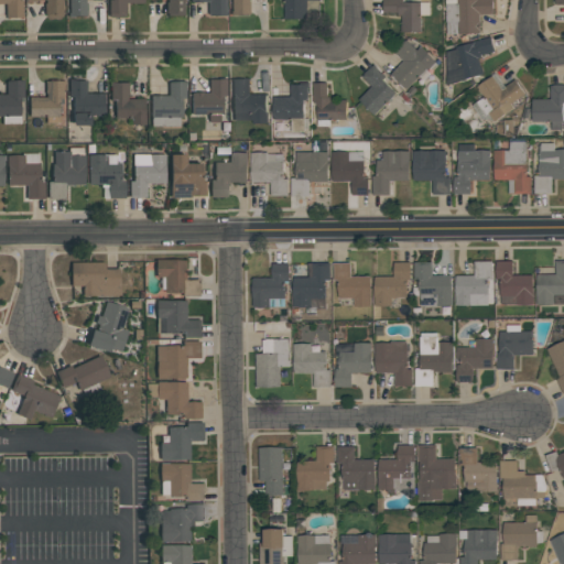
[(4,17),(4,3),(0,3),(0,0),(22,0),(22,17),(4,17)]
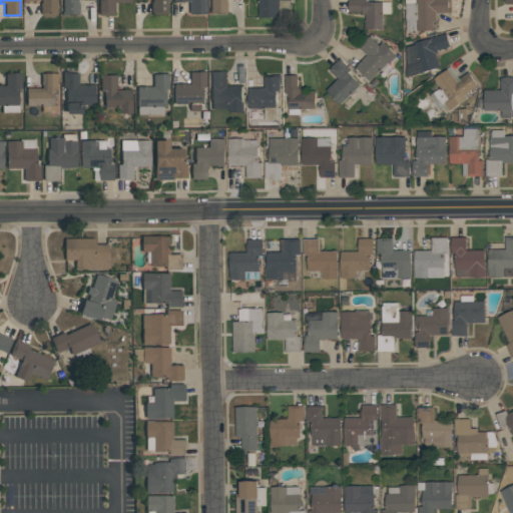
[(57,0),(57,15),(40,15),(40,2),(41,2),(41,0),(57,0)]
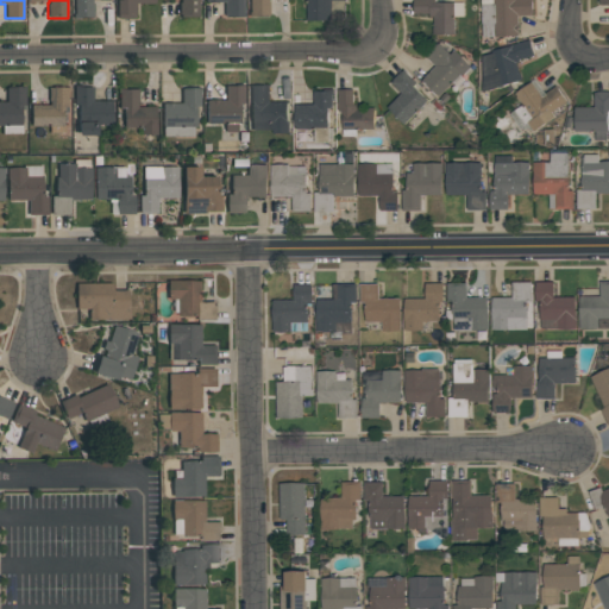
[(74,17),(74,13),(75,13),(75,0),(93,0),(93,2),(94,2),(94,16),(74,17)]
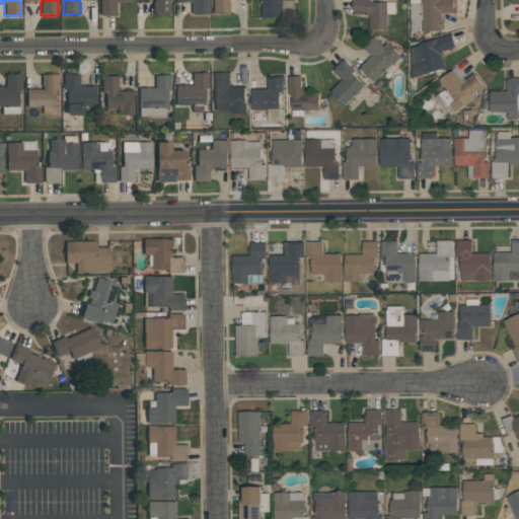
[(100,15),(100,0),(132,0),(132,2),(116,2),(116,14),(100,15)]
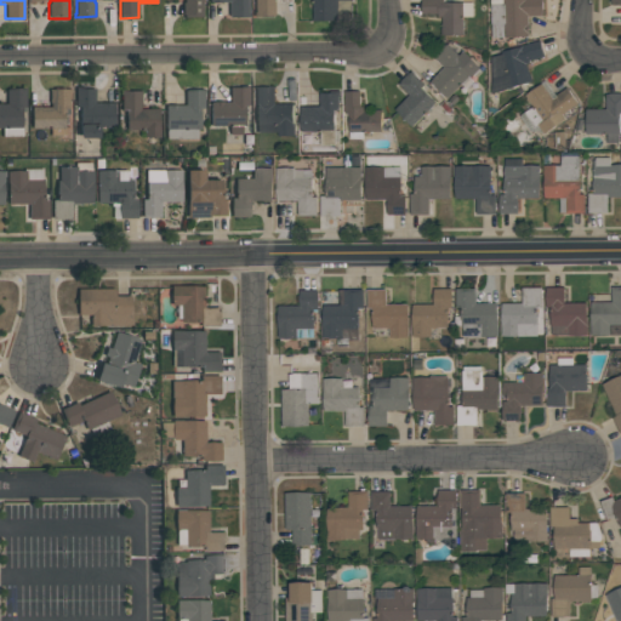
[(203,0),(203,16),(184,17),(184,15),(183,15),(183,1),(184,1),(184,0),(203,0)]
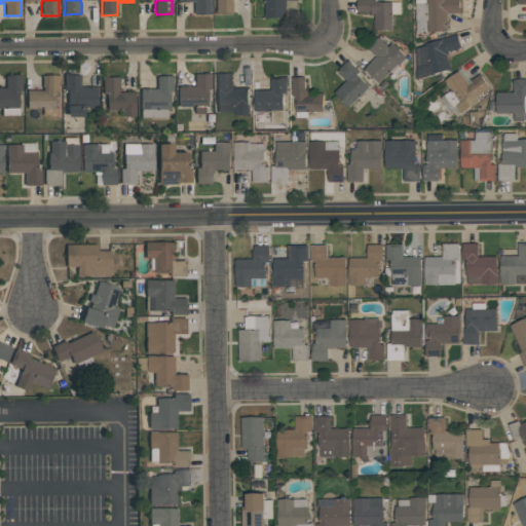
[(211,13),(194,13),(194,1),(178,1),(178,0),(210,0),(210,10),(211,11),(211,13)]
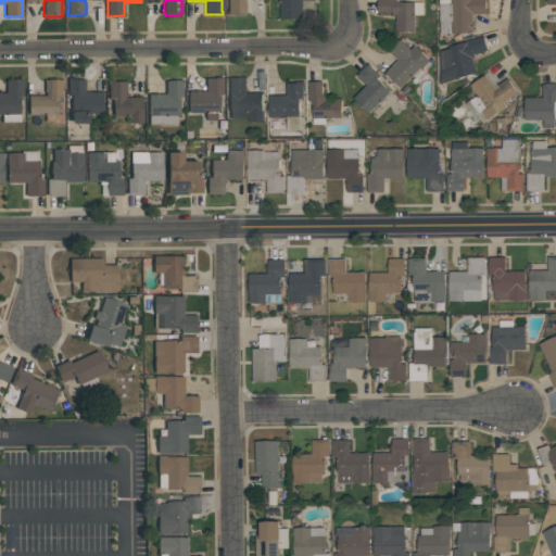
[(228,14),(228,0),(244,0),(244,1),(245,1),(245,13),(232,13),(232,14),(228,14)]
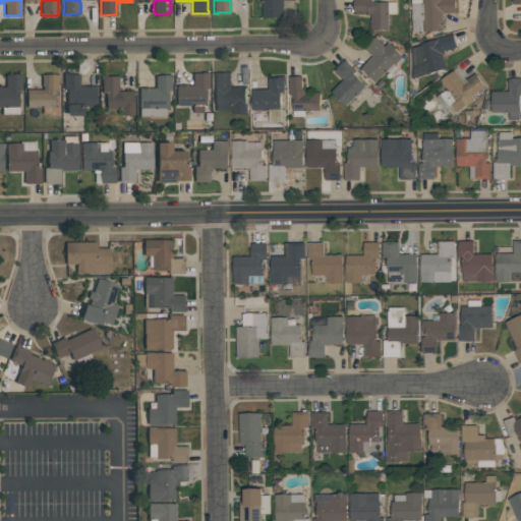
[(264,17),(263,0),(281,0),(282,16),(264,17)]
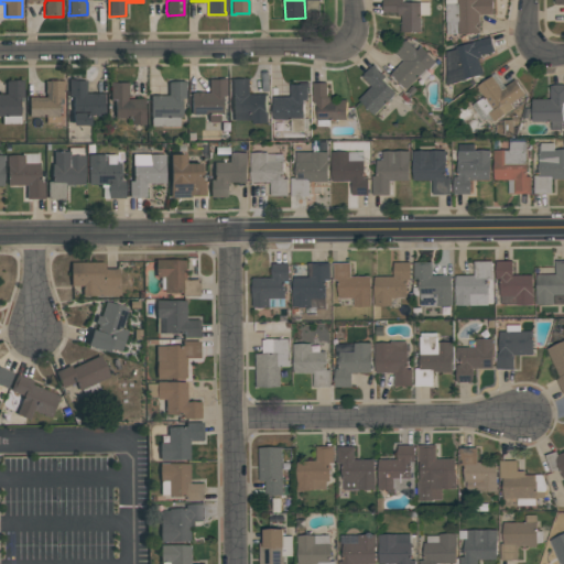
[(430,2),(430,15),(421,15),(421,32),(400,32),(400,25),(401,25),(401,15),(397,15),(397,13),(382,13),(382,0),(403,0),(403,2),(430,2)]
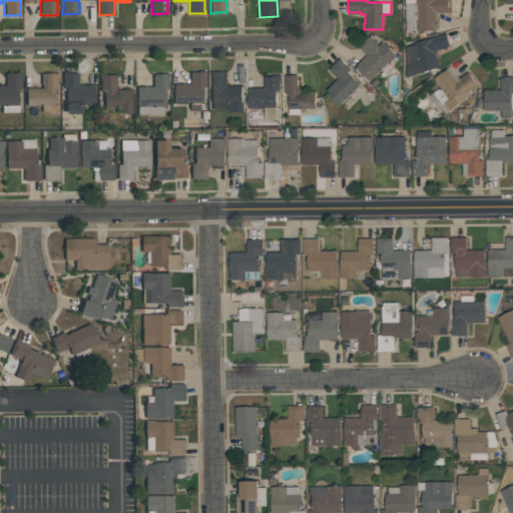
[(437,30),(407,31),(406,0),(448,0),(449,13),(437,14),(437,30)]
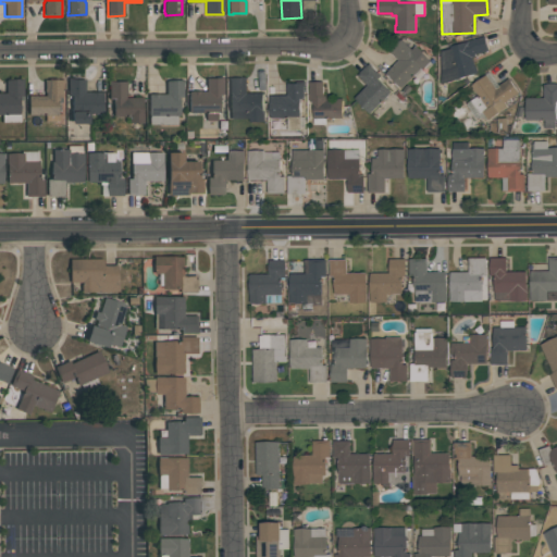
[(477,73),(458,78),(440,84),(442,70),(441,51),(449,49),(449,47),(484,37),(489,50),(474,54),(475,57),(472,58),(477,73)]
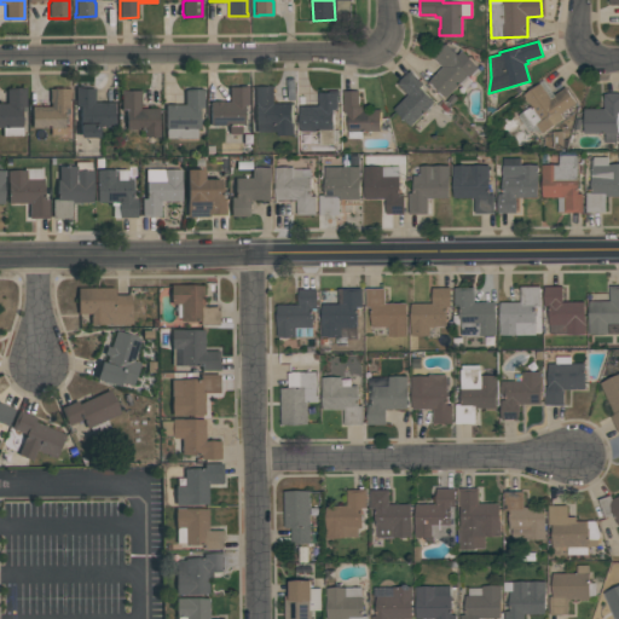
[(428,81),(441,68),(432,58),(446,44),(447,45),(447,46),(457,56),(461,51),(479,68),(470,76),(469,75),(467,76),(473,81),(466,88),(460,84),(445,98),(428,81)]
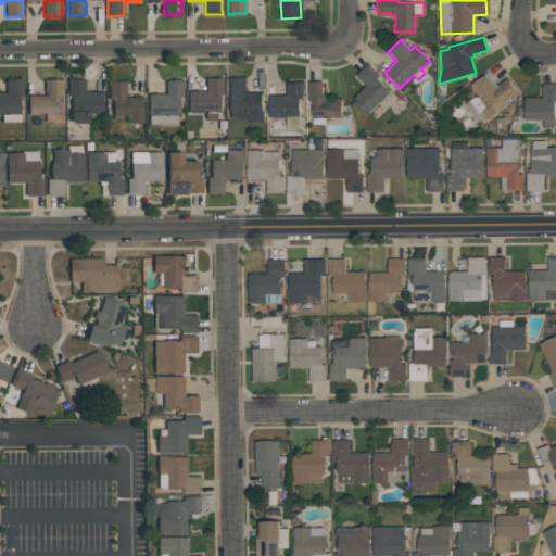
[(390,91),(368,113),(354,98),(366,85),(356,75),(368,63),(370,66),(380,76),(378,79),(390,91)]
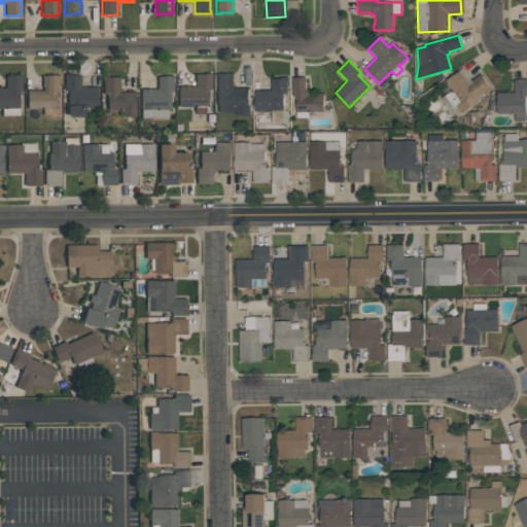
[(450,111),(441,98),(452,91),(449,88),(448,88),(446,84),(447,83),(445,81),(459,71),(467,83),(481,74),(491,88),(478,98),(480,101),(461,114),(460,112),(450,111)]
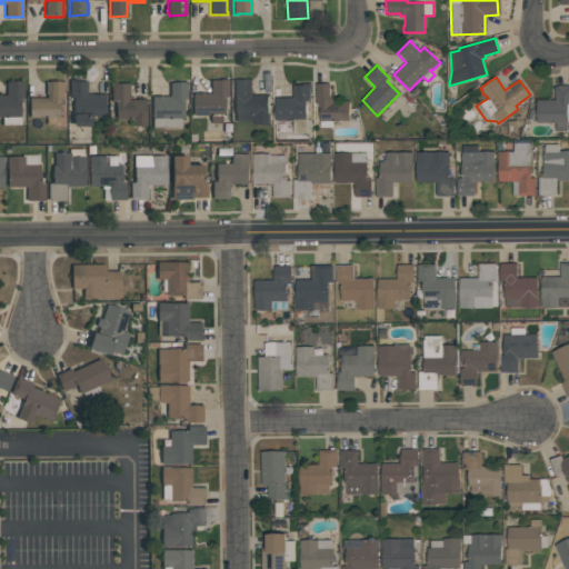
[(193,93),(211,93),(211,80),(220,80),(220,78),(228,78),(228,96),(223,96),(223,113),(193,113),(193,93)]
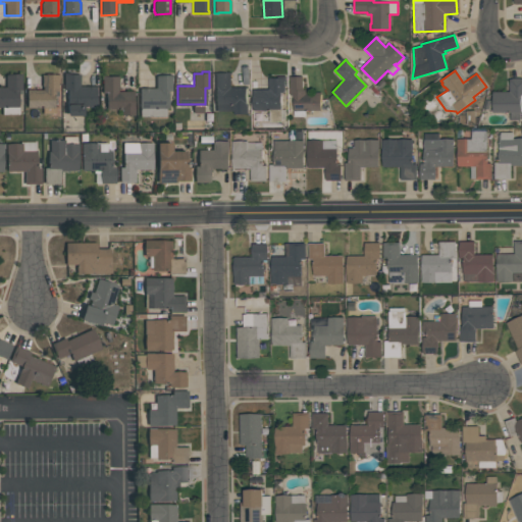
[(248,115),(233,115),(233,111),(215,112),(215,74),(213,74),(213,72),(230,71),(230,88),(246,87),(246,105),(248,105),(248,115)]
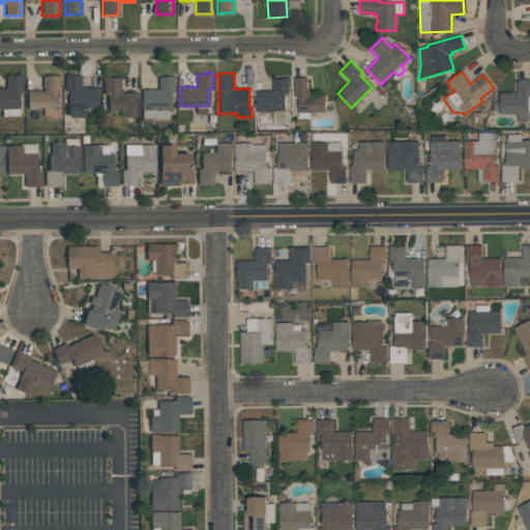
[(61,76),(61,81),(60,81),(60,93),(59,93),(59,97),(55,97),(56,115),(43,115),(43,109),(30,109),(27,109),(27,91),(35,91),(43,91),(43,88),(42,88),(42,76),(47,76),(47,74),(55,74),(55,76),(61,76)]
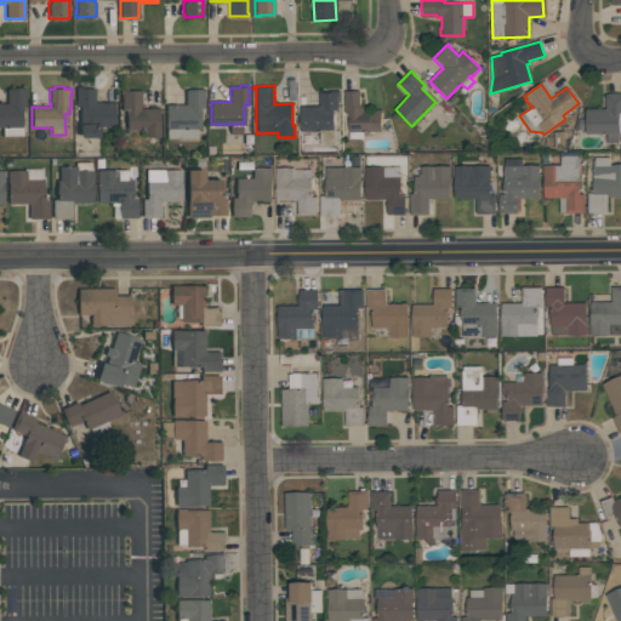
[(22,136),(3,136),(3,127),(0,127),(0,103),(7,103),(7,89),(26,89),(26,107),(22,107),(22,112),(21,112),(22,127),(22,136)]
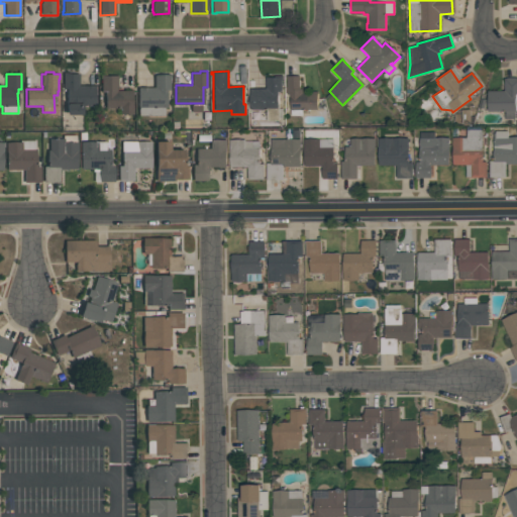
[(95,85),(95,105),(83,105),(83,114),(67,114),(67,89),(64,89),(64,74),(79,74),(79,85),(95,85)]
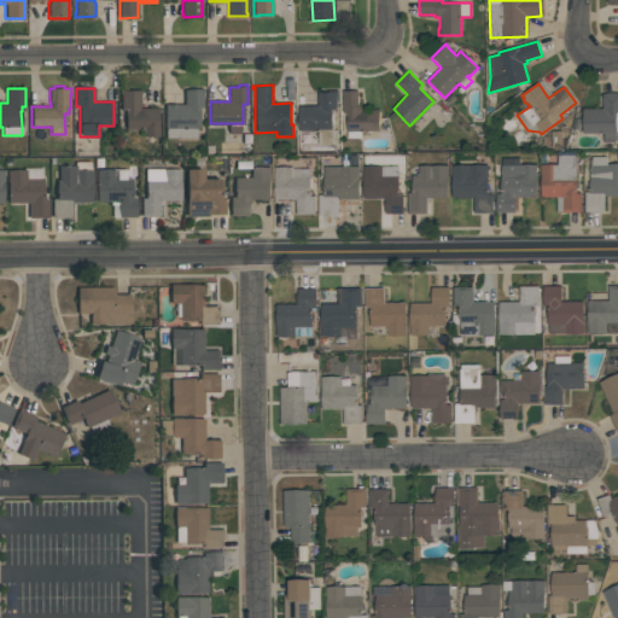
[(158,109),(158,126),(159,126),(159,136),(144,136),(144,129),(126,129),(126,110),(122,110),(122,89),(140,89),(140,104),(139,104),(139,109),(158,109)]
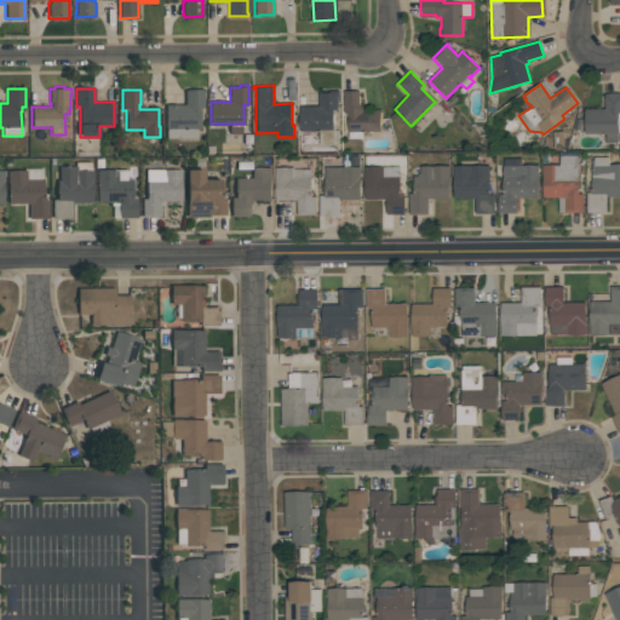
[(166,138),(166,104),(185,104),(185,91),(204,91),(204,108),(200,108),(200,128),(197,128),(197,138),(166,138)]
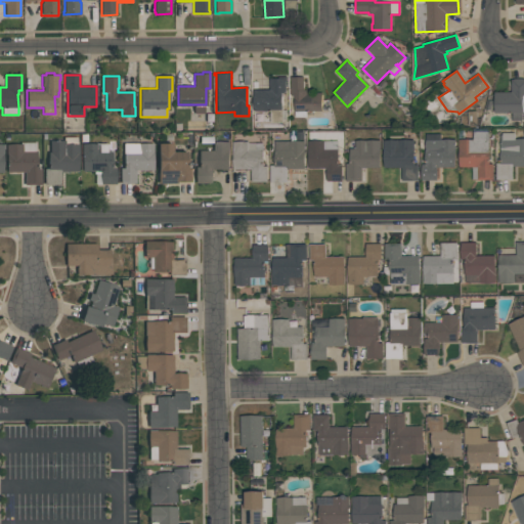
[(281,110),(254,111),(253,90),(269,90),(269,79),(280,79),(280,77),(287,77),(287,81),(285,81),(286,93),(281,93),(281,110)]
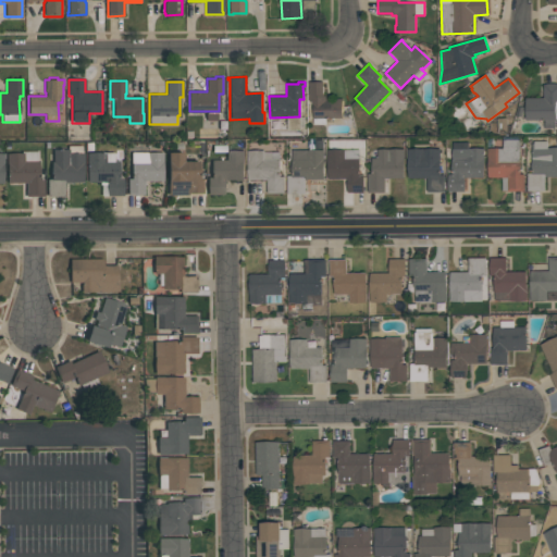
[(343,119),(325,119),(325,124),(313,124),(312,102),(309,102),(309,82),(323,82),(323,96),(325,96),(325,100),(342,100),(343,119)]
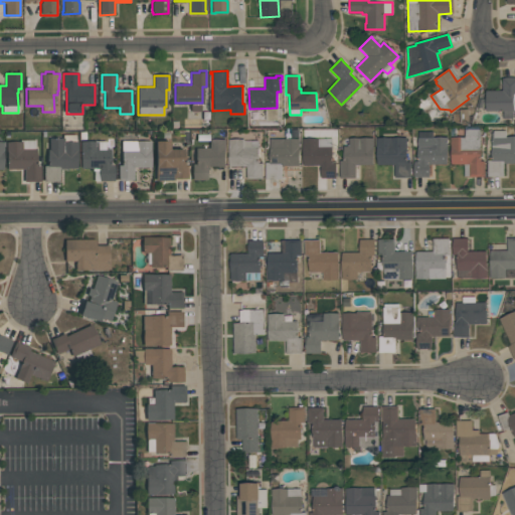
[(503,111),(486,111),(486,91),(502,91),(502,78),(506,78),(506,77),(514,77),(514,94),(514,95),(514,111),(513,111),(513,118),(503,119),(503,111)]
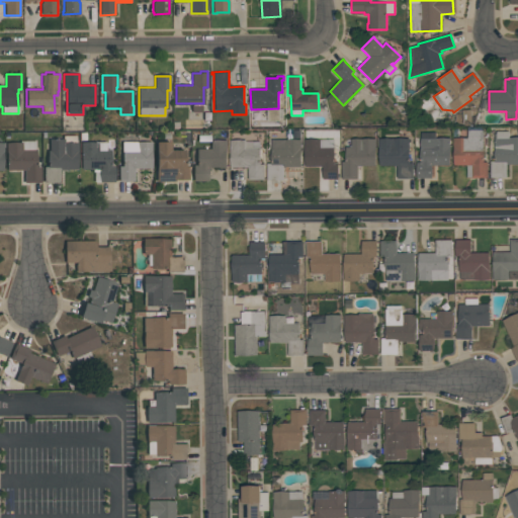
[(488,178),(467,178),(467,165),(453,166),(453,139),(467,138),(467,130),(484,130),(484,163),(488,163),(488,178)]
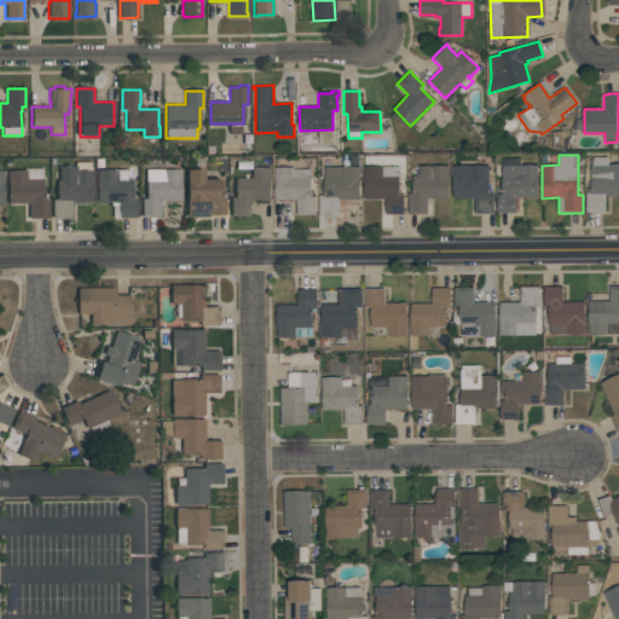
[(586,213),(586,194),(591,194),(591,160),(594,160),(594,157),(608,157),(608,165),(618,165),(618,197),(606,197),(606,213),(586,213)]
